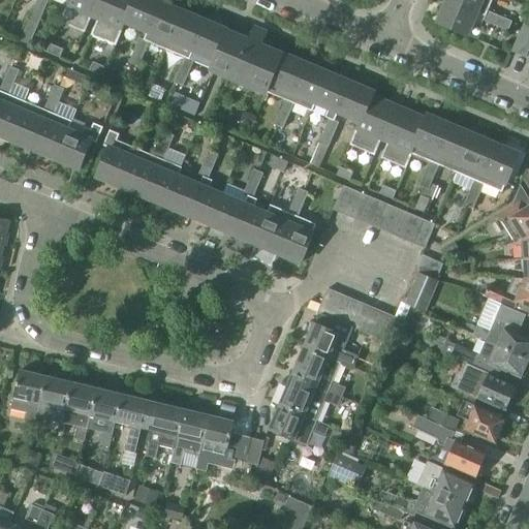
[(49,1),(47,0),(38,0),(35,7),(44,10),(49,1)]
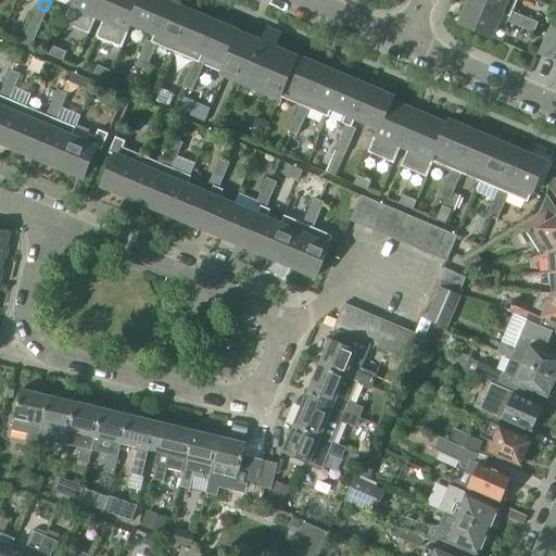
[(72,2),(63,23),(89,35),(97,19),(103,0),(76,0),(75,3),(72,2)]
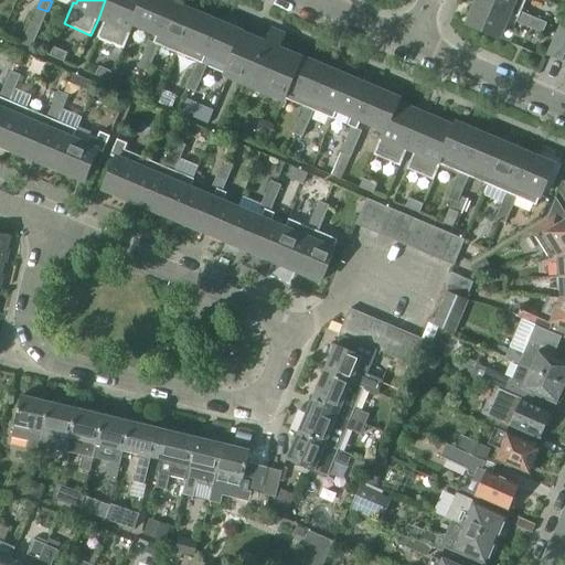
[(105,0),(98,19),(105,22),(97,38),(124,49),(134,27),(131,25),(141,0),(105,0)]
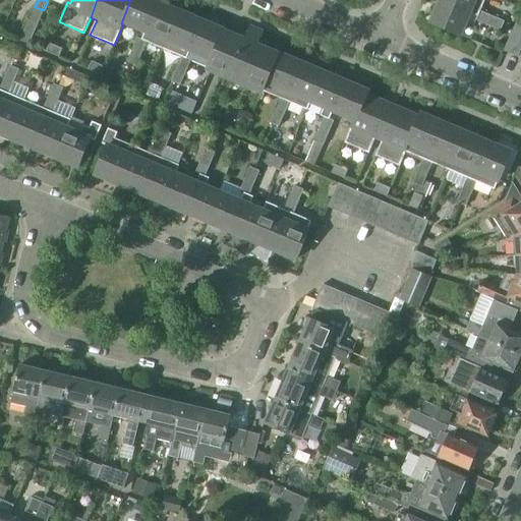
[(123,24),(143,34),(146,35),(159,3),(151,0),(130,0),(121,23),(123,24)]
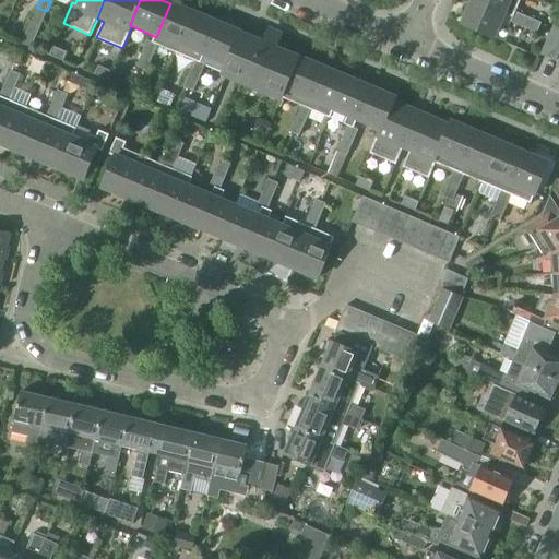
[(474,0),(464,24),(495,38),(495,37),(504,15),(504,13),(474,0)]
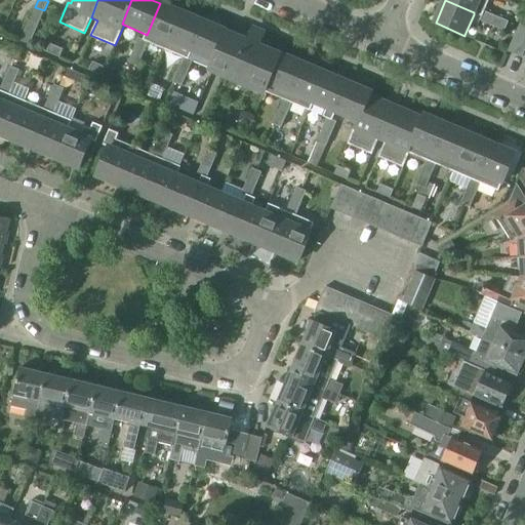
[(445,0),(474,12),(482,16),(484,12),(489,0),(445,0)]
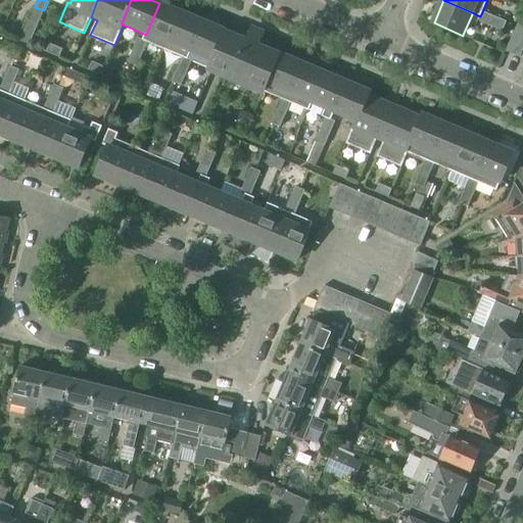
[(143,38),(148,40),(167,48),(182,12),(159,3),(146,35),(144,34),(143,38)]
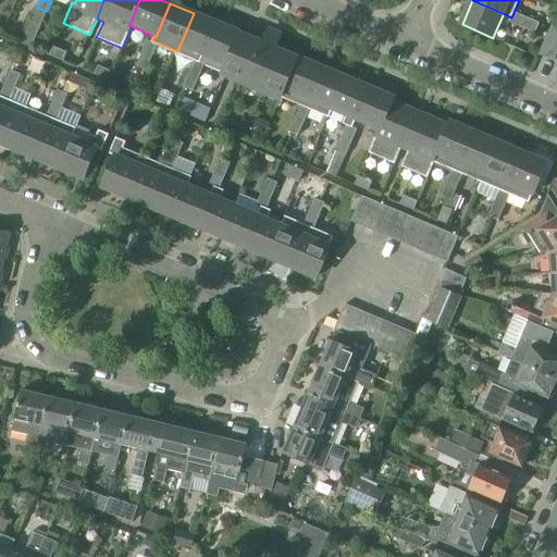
[(31,48),(47,11),(37,8),(22,44),(31,48)]
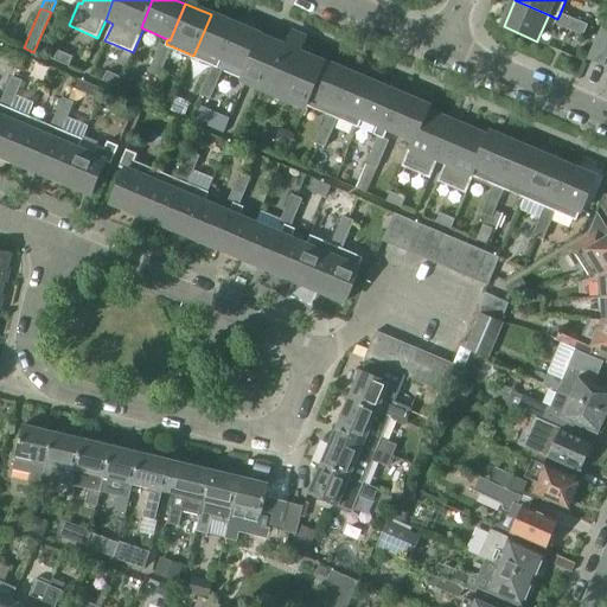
[(219,66),(222,62),(237,25),(211,14),(193,56),(212,64),(219,66)]
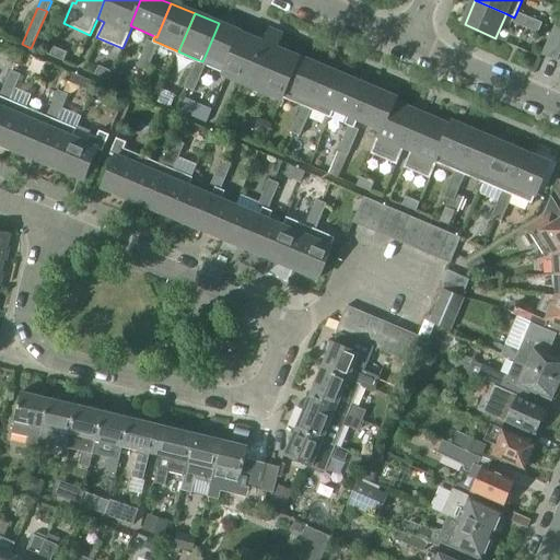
[(514,18),(512,24),(525,30),(529,19),(522,15),(516,13),(514,18)]
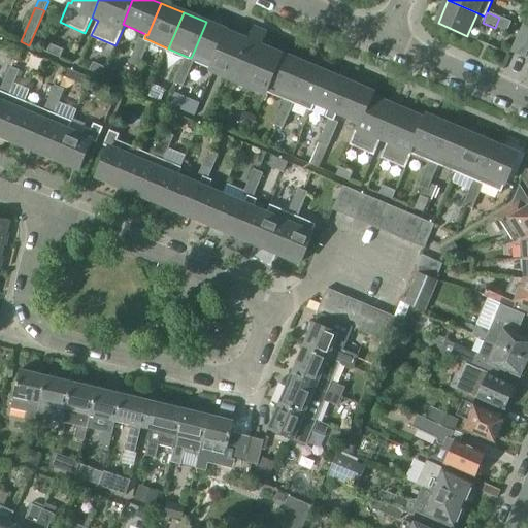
[(499,18),(495,28),(506,33),(512,23),(499,18)]
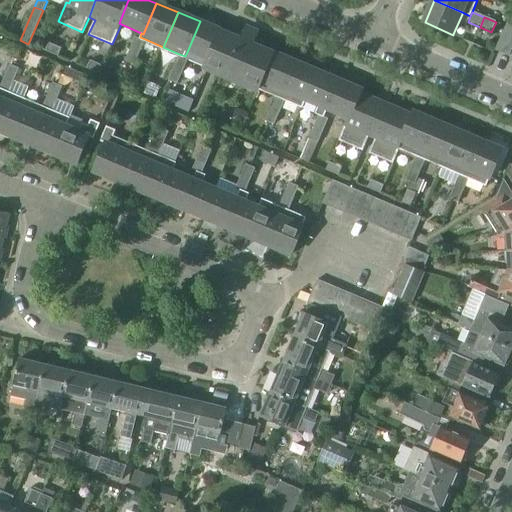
[(496,51),(509,56),(511,49),(511,20),(510,19),(496,51)]
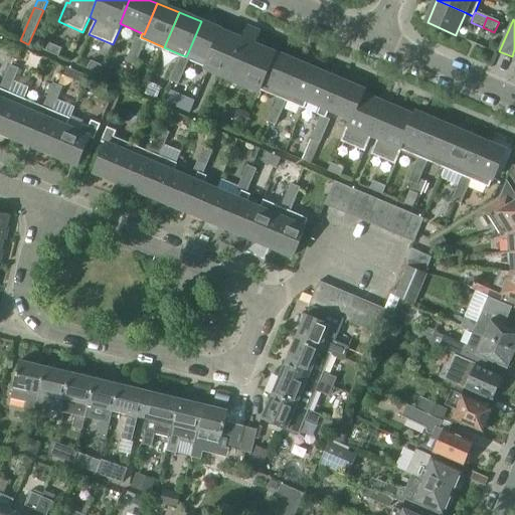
[(188,52),(206,60),(204,64),(208,66),(222,33),(223,31),(201,21),(188,52)]
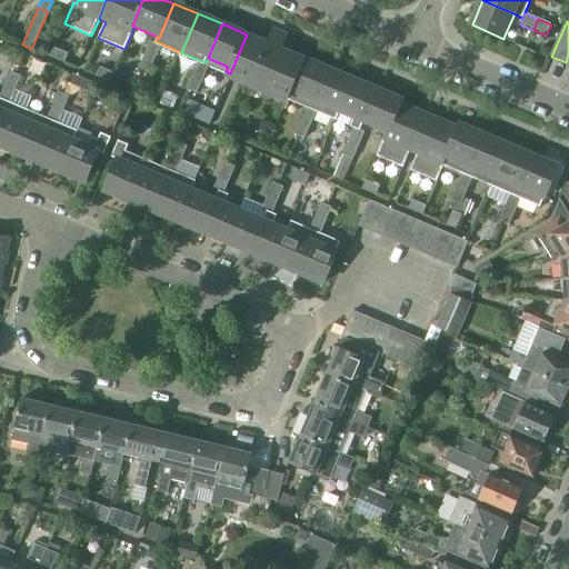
[(246,37),(230,73),(265,88),(280,51),(286,37),(273,32),(268,46),(246,37)]
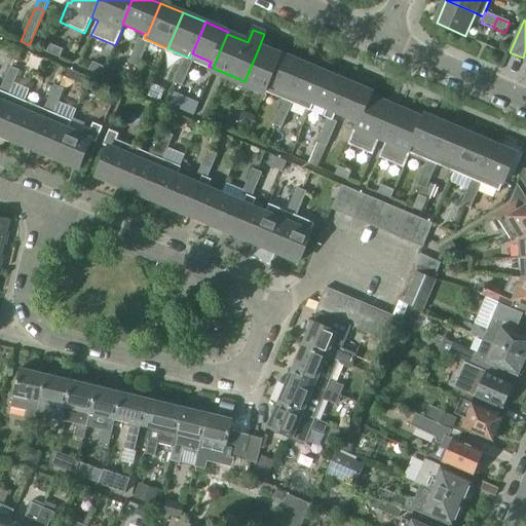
[(143,53),(149,40),(144,38),(143,40),(139,38),(134,49),(143,53)]
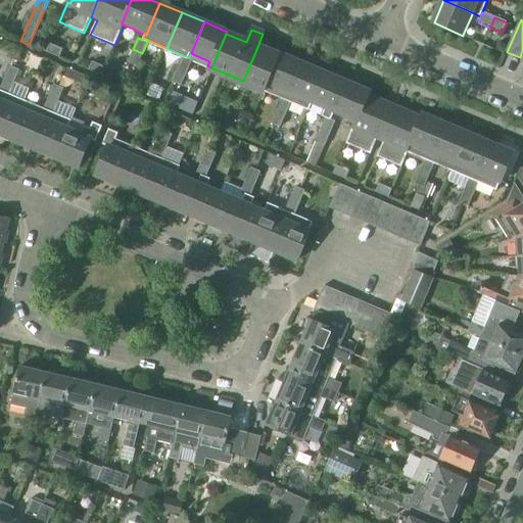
[(46,52),(59,58),(62,50),(50,44),(46,52)]
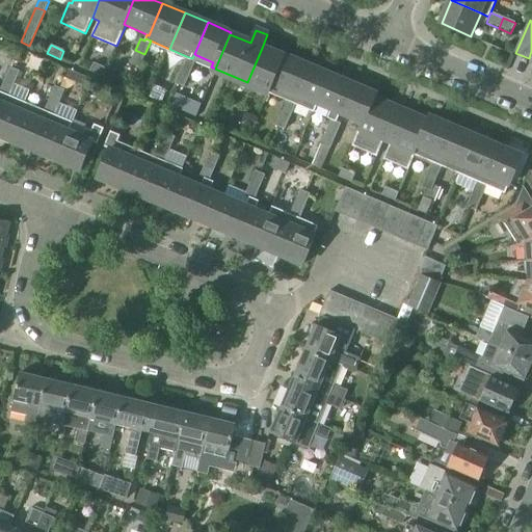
[(262,48),(247,82),(269,91),(284,55),(284,54),(283,56),(262,48)]
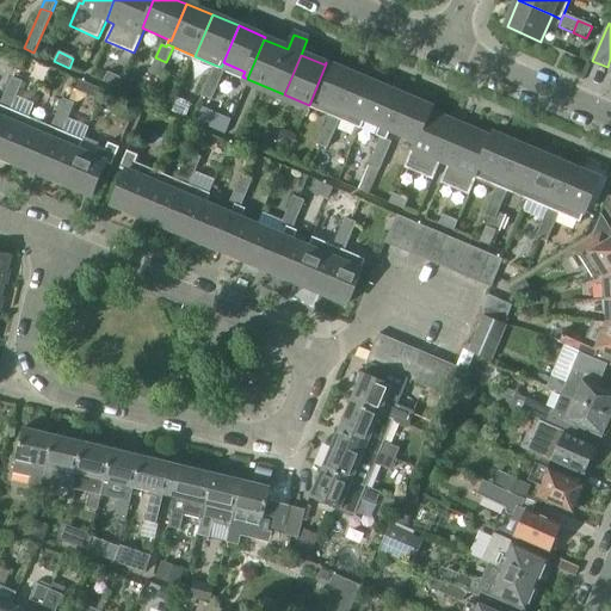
[(159,78),(166,62),(155,57),(149,73),(159,78)]
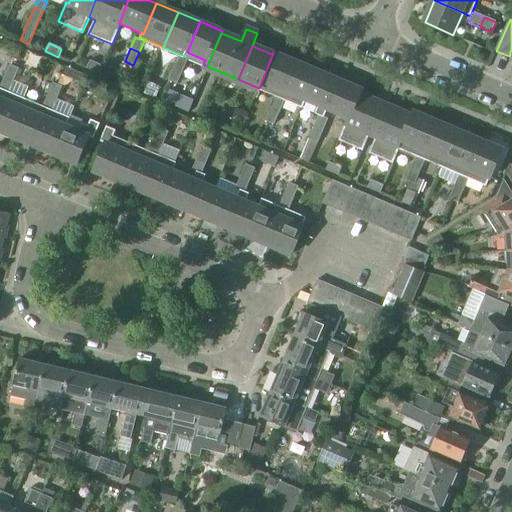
[(259,88),(258,90),(275,97),(279,99),(295,62),(273,53),(259,88)]
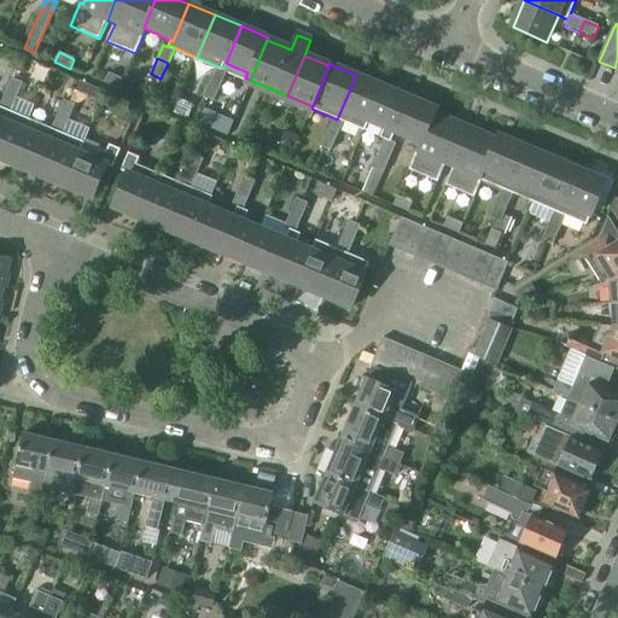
[(222,70),(223,68),(216,65),(210,81),(221,86),(227,73),(222,70)]
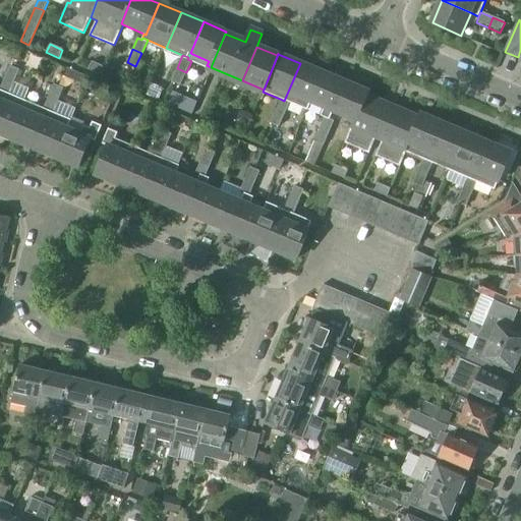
[(89,70),(101,75),(105,67),(92,62),(89,70)]
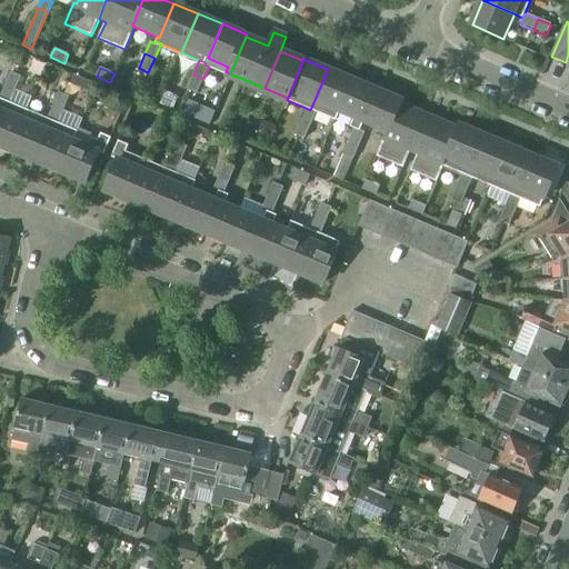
[(328,69),(310,110),(317,113),(336,121),(339,115),(338,113),(352,79),(328,69)]
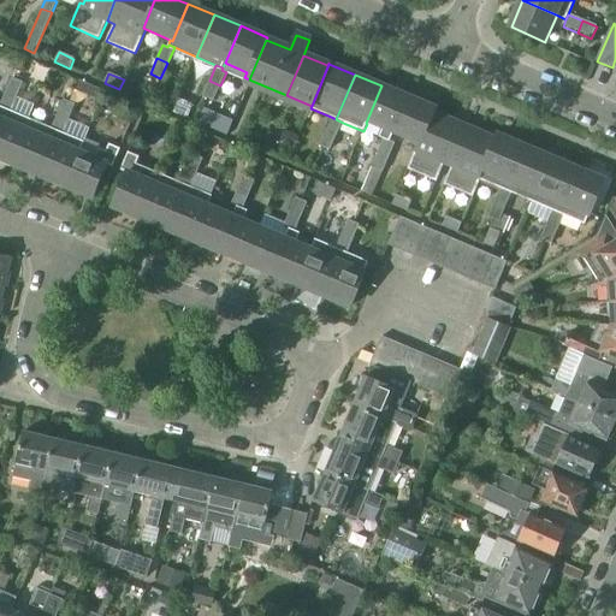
[(23,83),(12,78),(6,92),(17,96),(23,83)]
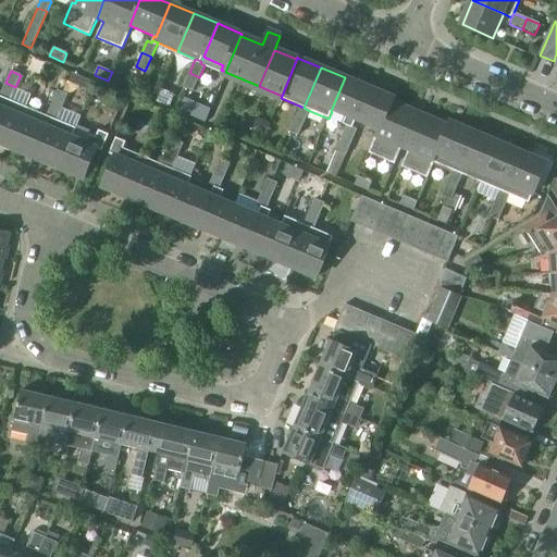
[(199,77),(189,73),(183,87),(194,91),(199,77)]
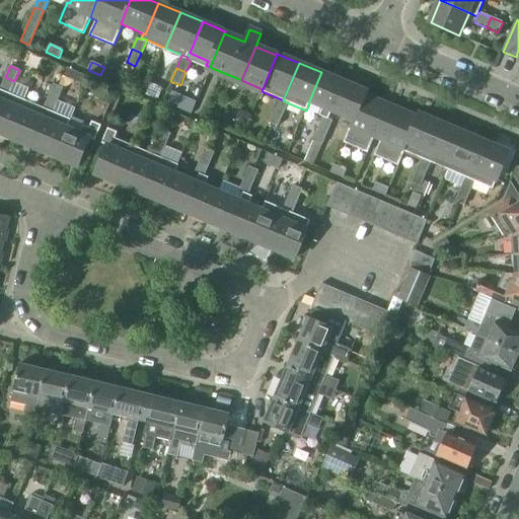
[(321,72),(308,103),(309,104),(321,109),(318,116),(322,118),(322,119),(327,121),(344,81),(321,72)]
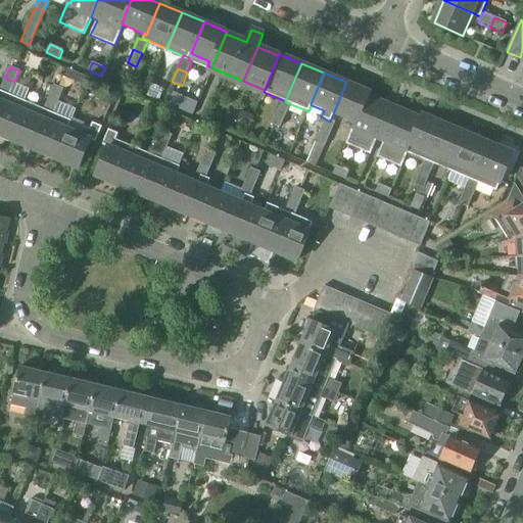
[(0,89),(5,92),(9,94),(14,82),(5,78),(0,89)]
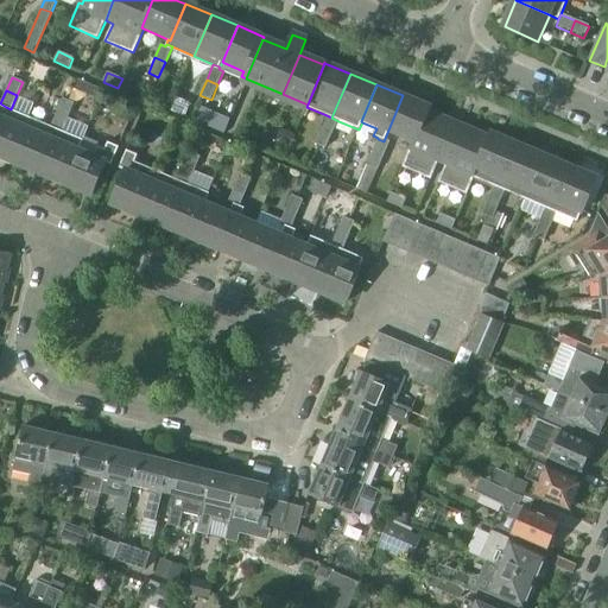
[(403,95),(384,141),(388,144),(393,145),(397,137),(412,144),(416,145),(429,113),(430,107),(403,95)]
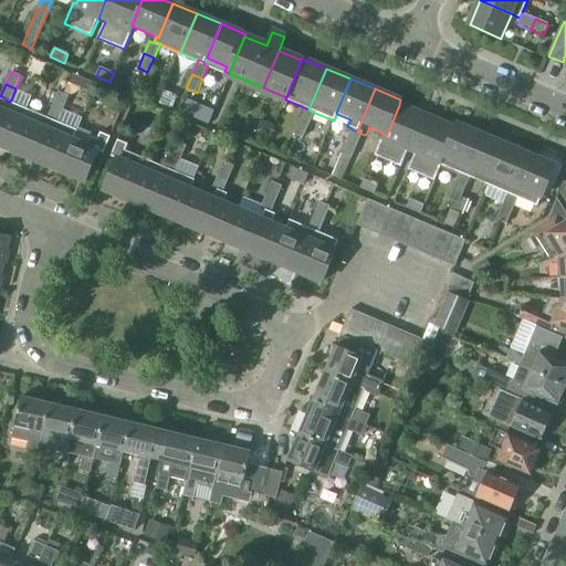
[(69,96),(59,92),(52,105),(63,109),(69,96)]
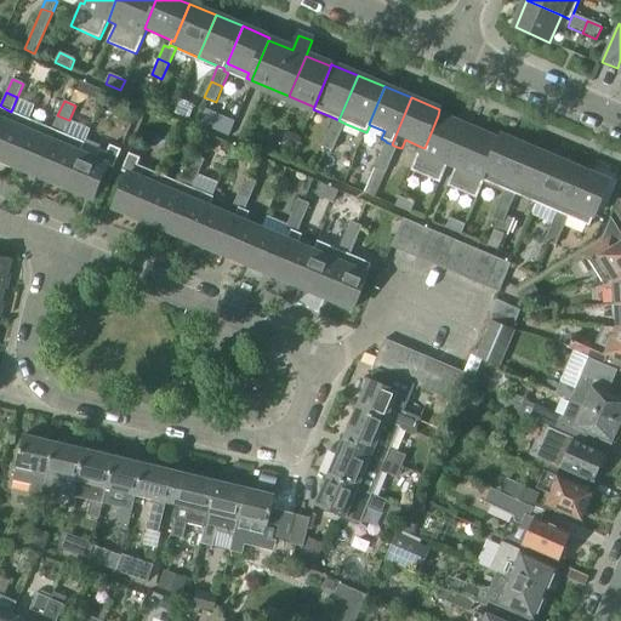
[(232,134),(238,119),(209,108),(204,124),(232,134)]
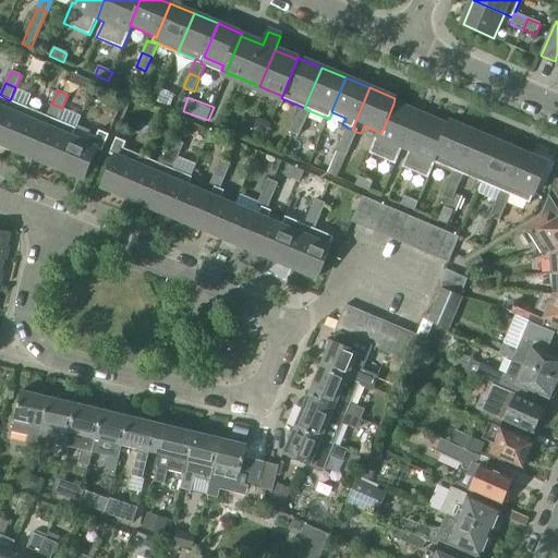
[(10,100),(5,98),(0,110),(0,142),(12,148),(28,109),(10,100)]
